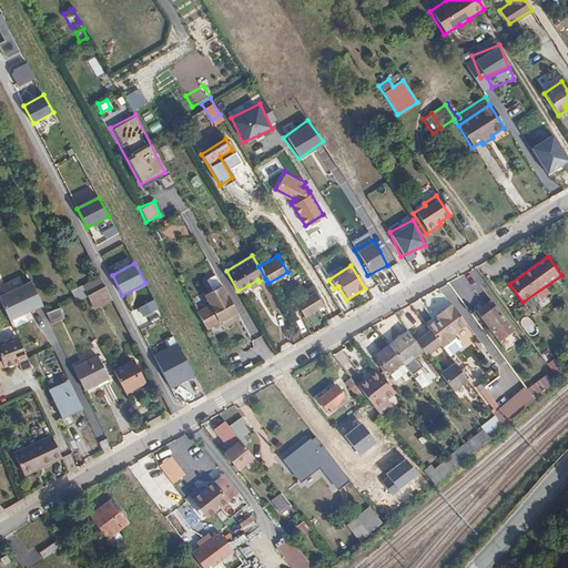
[(71,290),(77,301),(88,295),(105,285),(100,275),(71,290)]
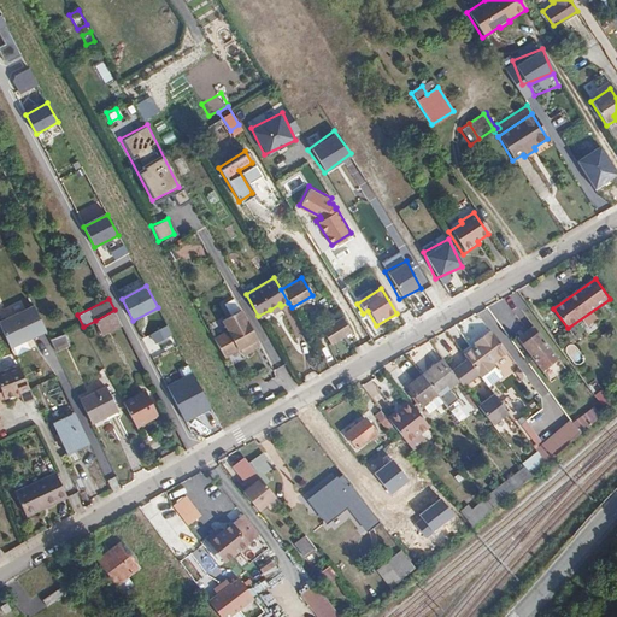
[(34,305),(0,321),(0,325),(11,348),(46,331),(34,305)]
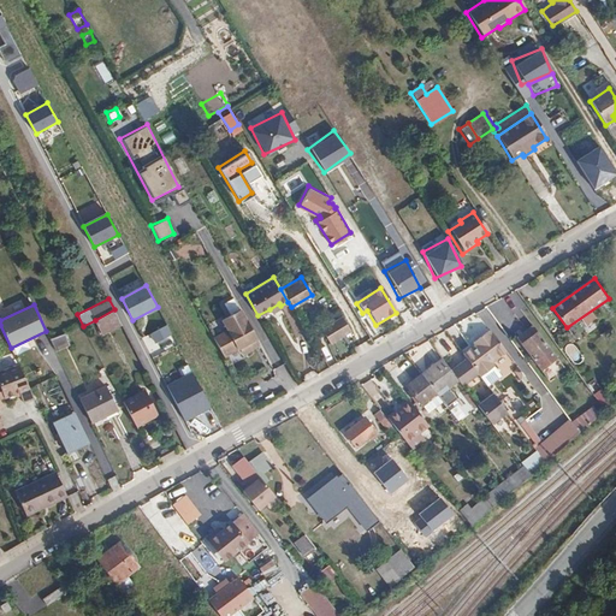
[(101,332),(120,323),(114,309),(95,320),(101,332)]
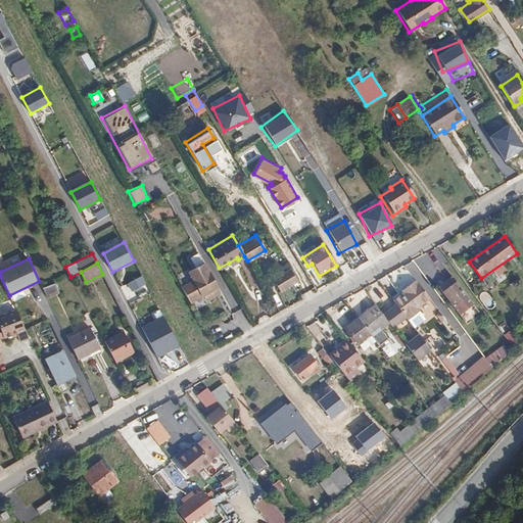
[(219,287),(204,263),(188,272),(193,280),(181,287),(190,302),(203,295),(205,299),(207,300),(214,296),(215,294),(212,290),(219,287)]
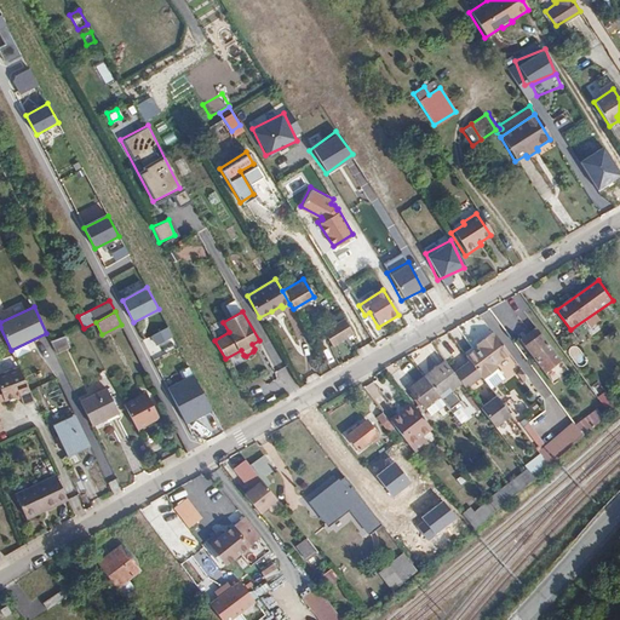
[(340,313),(321,325),(329,338),(349,326),(340,313)]
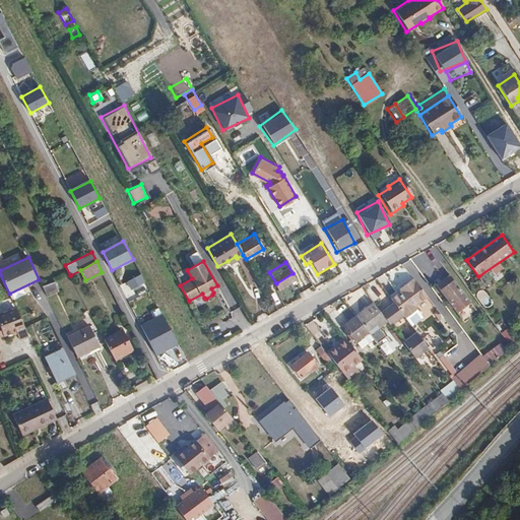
[(471,302),(452,274),(438,284),(457,312),(471,302)]
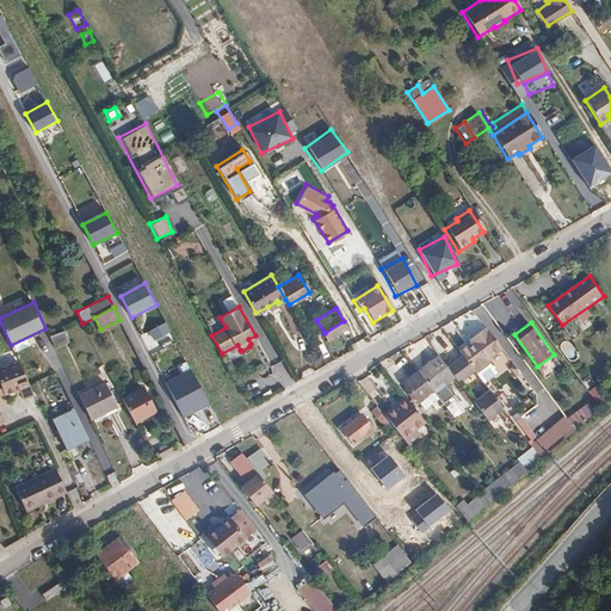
[(171,333),(166,323),(149,332),(154,341),(171,333)]
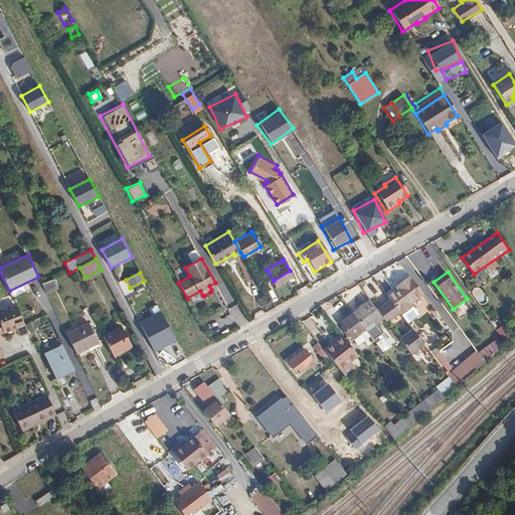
[(397,286),(387,295),(390,299),(402,315),(414,306),(412,301),(424,292),(412,275),(410,277),(409,274),(400,281),(403,284),(398,288),(397,286)]
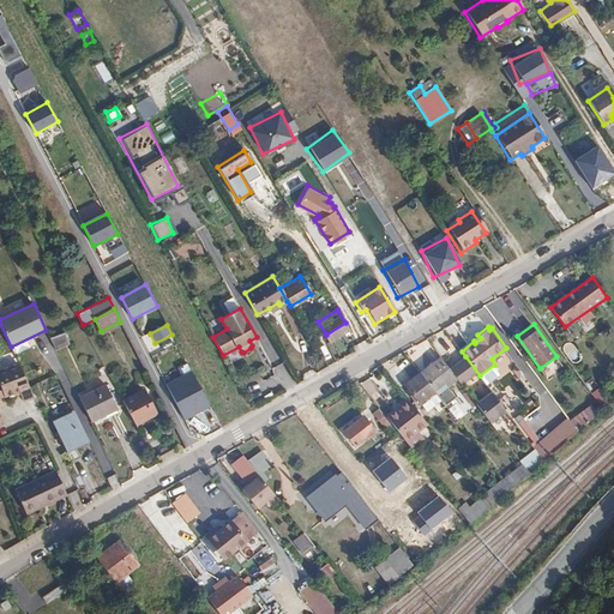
[(65,332),(50,338),(56,350),(70,344),(65,332)]
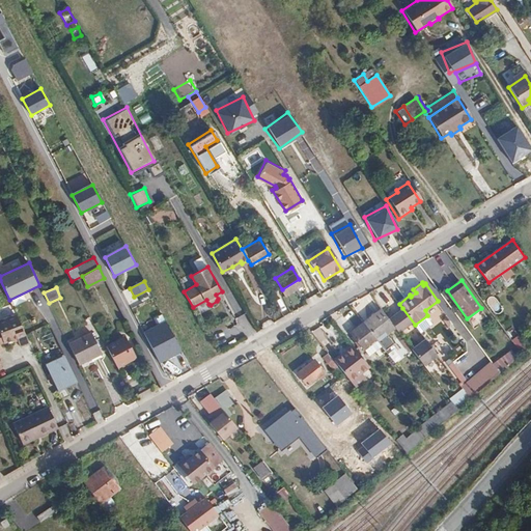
[(284,307),(279,292),(274,295),(279,309),(284,307)]
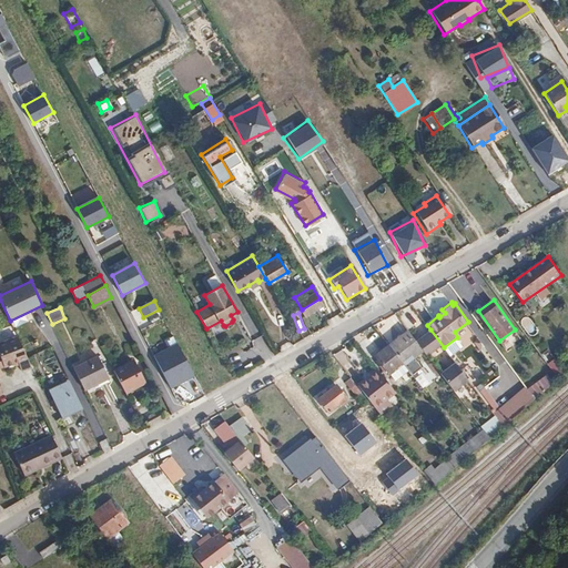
[(444,347),(430,330),(416,340),(424,350),(427,355),(438,347),(439,350),(444,347)]
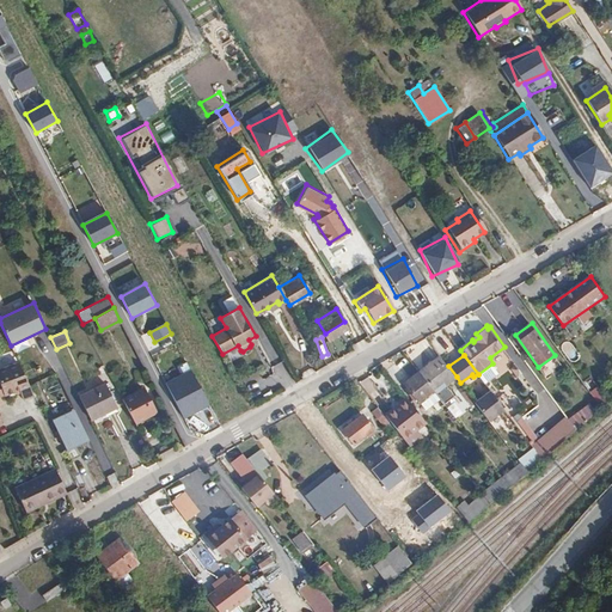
[(448,366),(441,356),(421,372),(435,391),(436,392),(457,377),(448,366)]
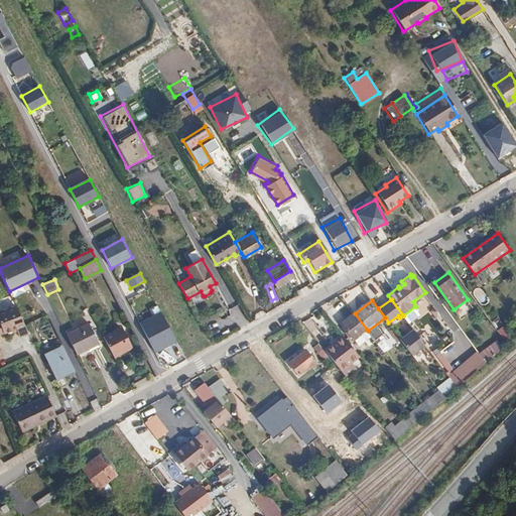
[(31,340),(15,305),(0,310),(0,321),(7,340),(15,337),(19,336),(20,338),(22,344),(31,340)]
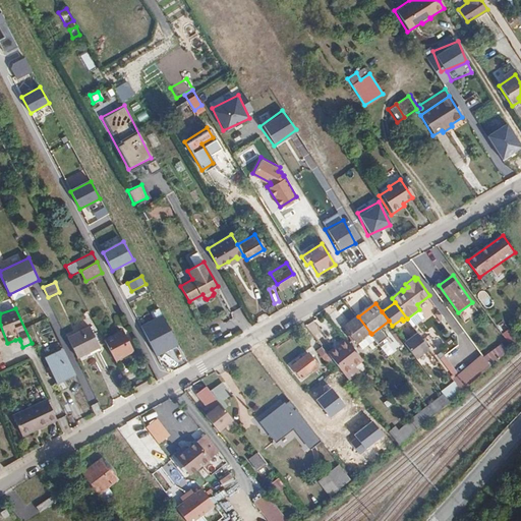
[(334,310),(329,315),(338,327),(343,323),(334,310)]
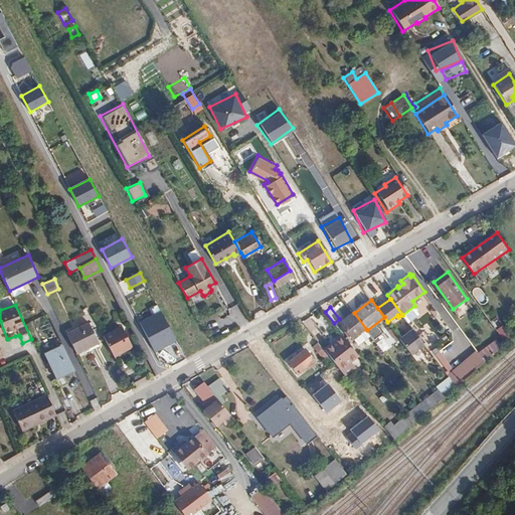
[(176,341),(160,310),(139,321),(155,352),(176,341)]
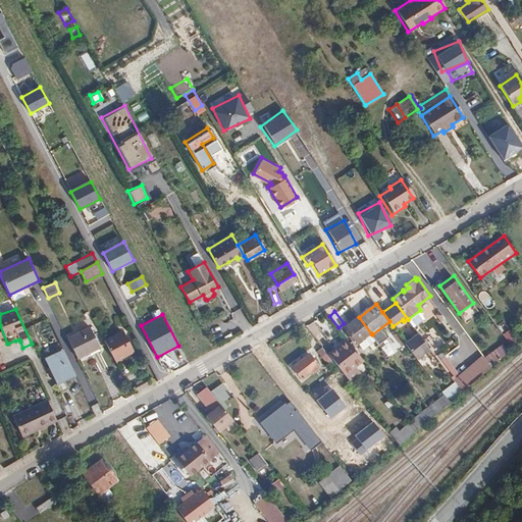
[(371,333),(359,317),(346,326),(359,343),(371,333)]
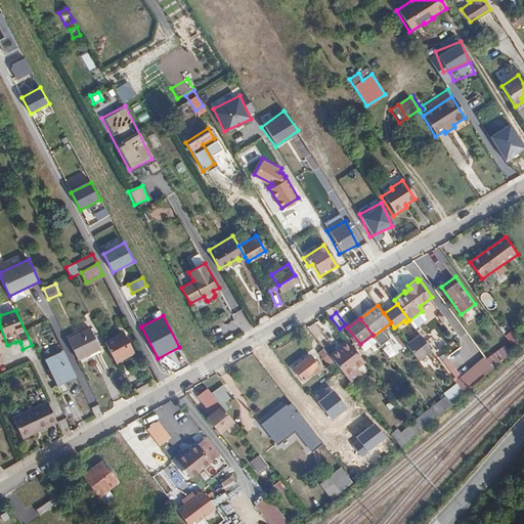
[(90,329),(68,340),(77,359),(100,348),(90,329)]
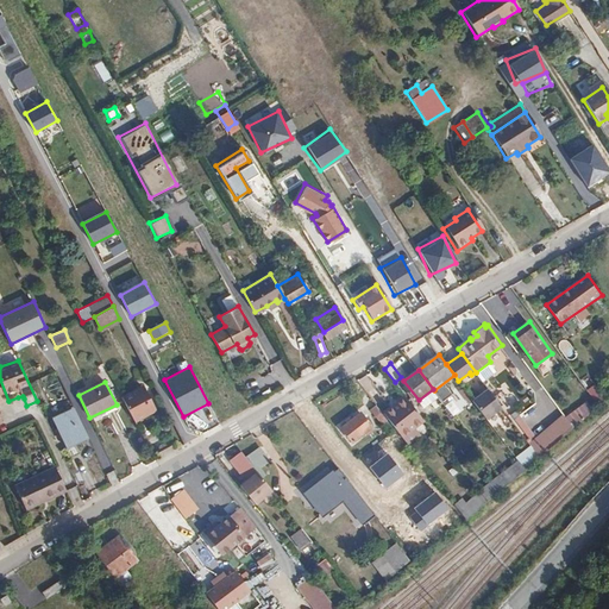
[(595,383),(585,389),(595,403),(603,397),(595,383)]
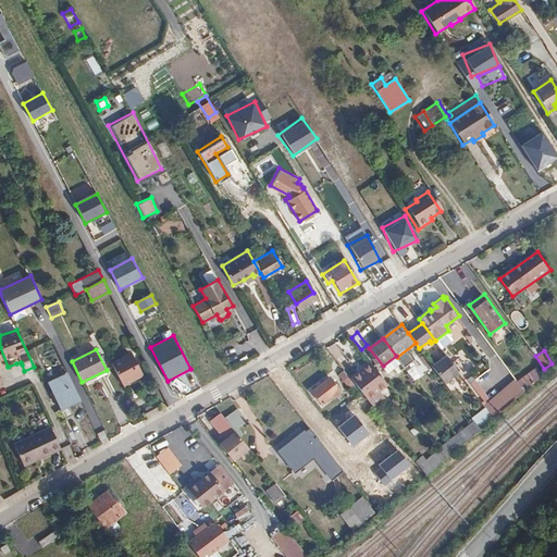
[(111,362),(123,385),(141,374),(130,353),(111,362)]
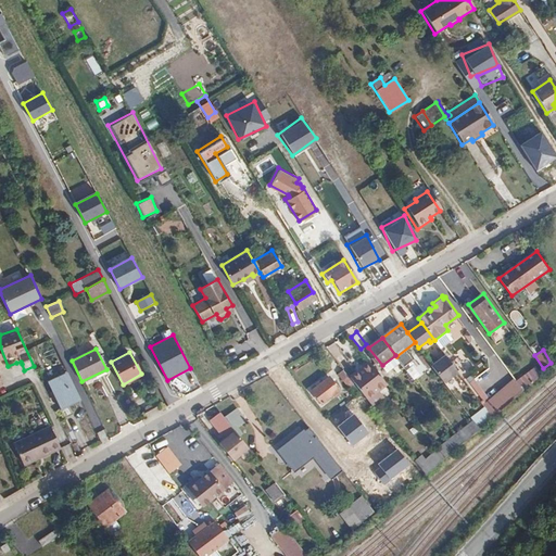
[(457,371),(445,355),(432,365),(444,381),(457,371)]
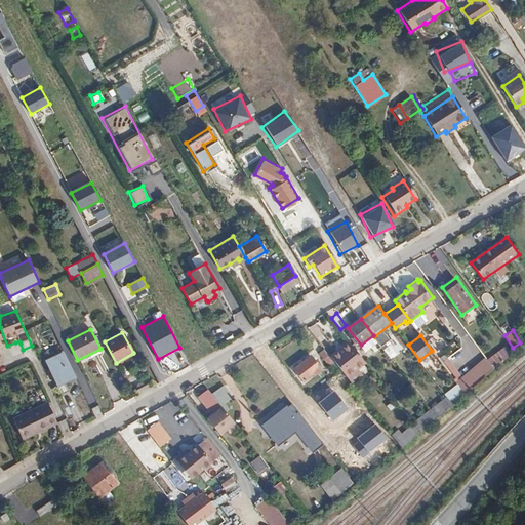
[(335,362),(347,377),(365,362),(350,341),(330,356),(335,362)]
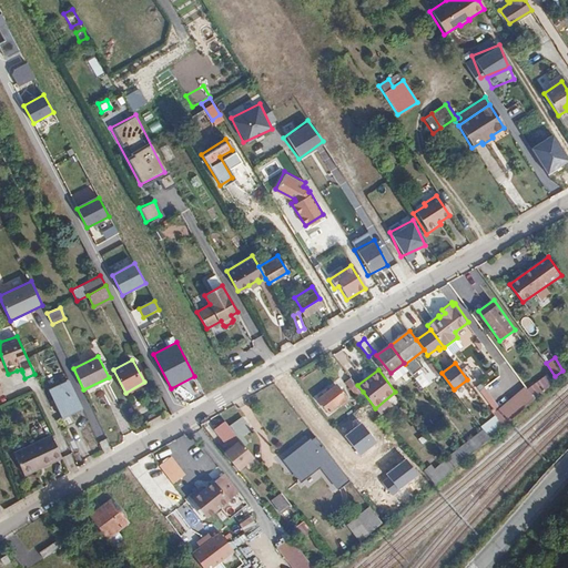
[(534,397),(551,381),(545,372),(527,388),(534,397)]
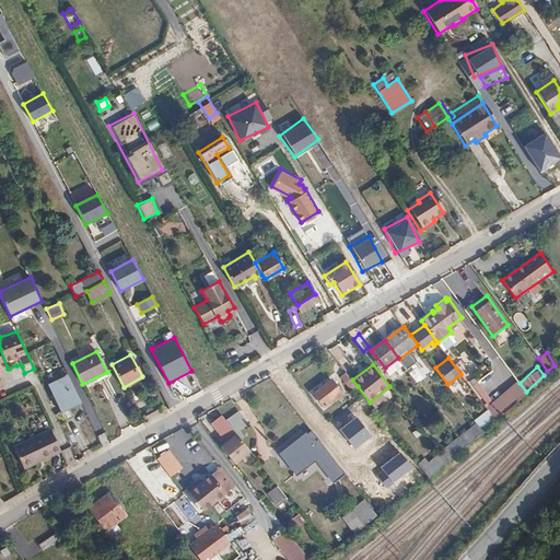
[(352,380),(347,372),(341,376),(351,391),(358,386),(352,380)]
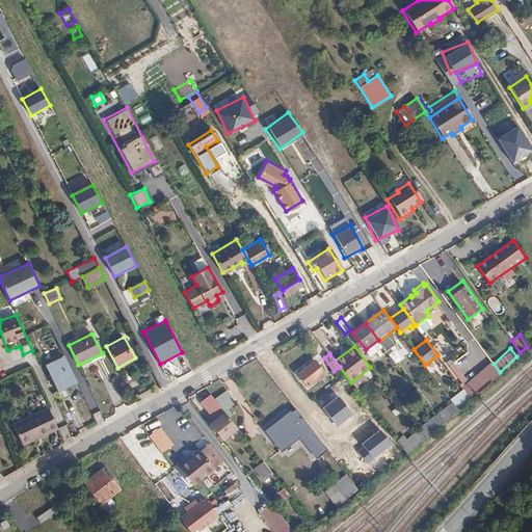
[(315,361),(297,373),(308,387),(324,373),(315,361)]
